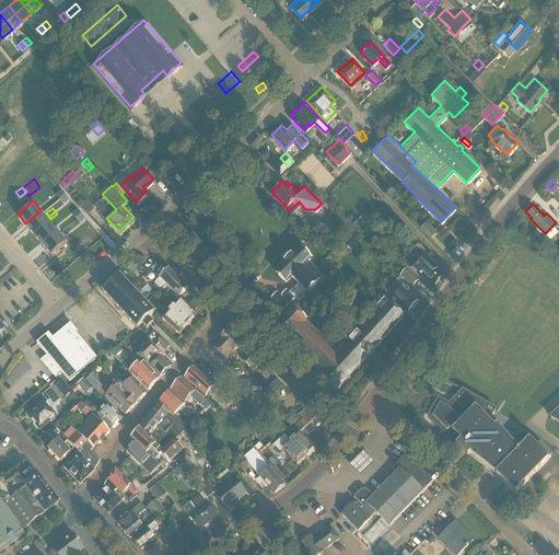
[(41,210),(25,223),(34,232),(49,220),(41,210)]
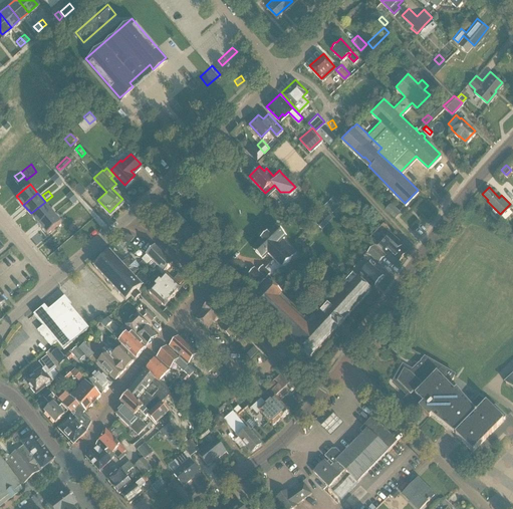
[(323,208),(324,208),(328,212),(331,209),(331,210),(340,202),(332,194),(324,202),(327,205),(324,207),(323,208)]
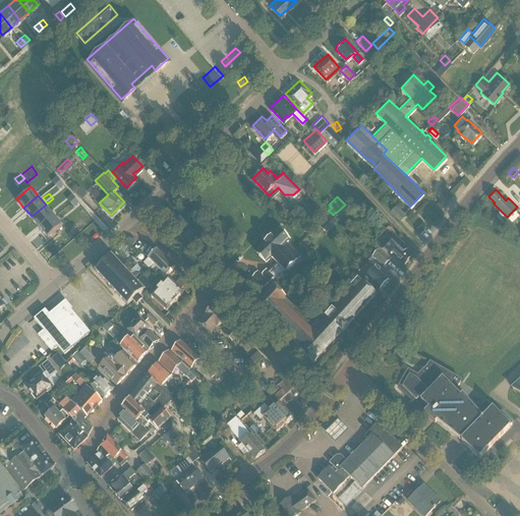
[(395,203),(389,209),(399,219),(405,213),(395,203)]
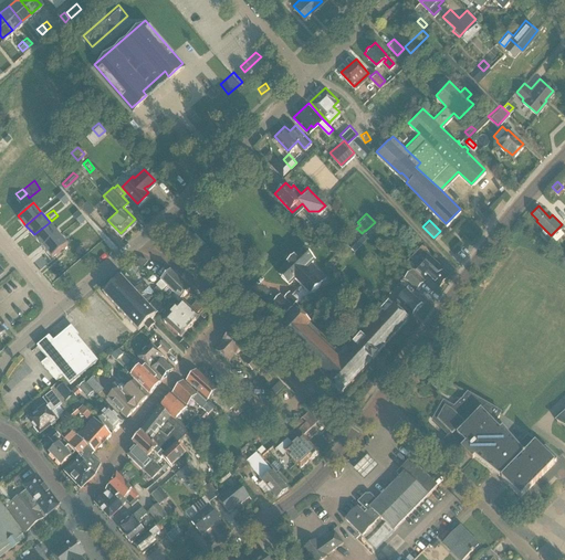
[(356,229),(357,228),(349,221),(343,229),(349,235),(357,229),(356,229)]
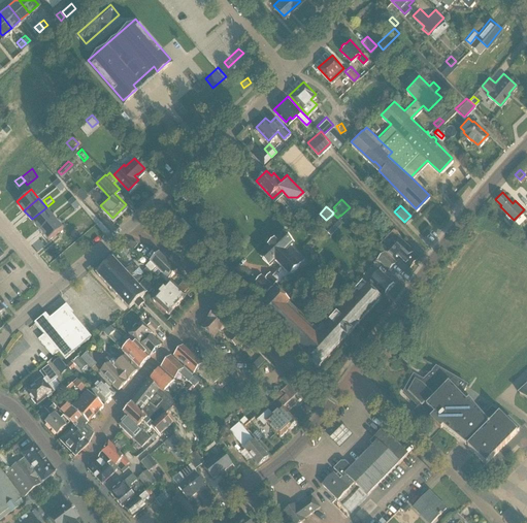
[(46,207),(32,219),(39,228),(54,216),(46,207)]
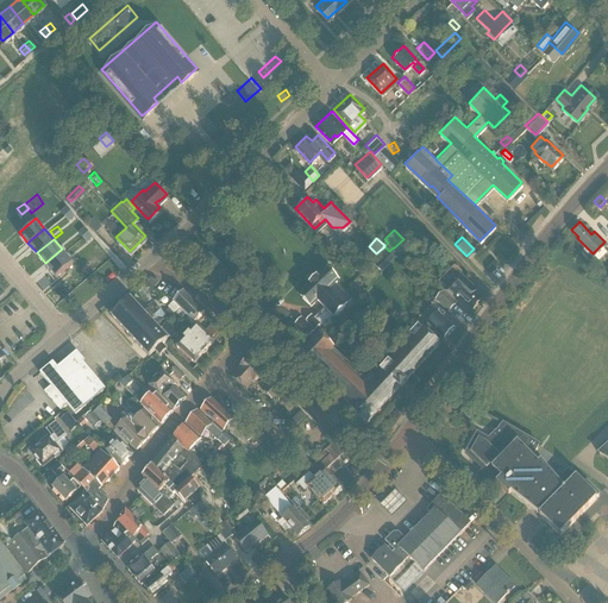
[(196,240),(186,251),(201,267),(207,261),(212,265),(219,258),(210,247),(206,251),(196,240)]
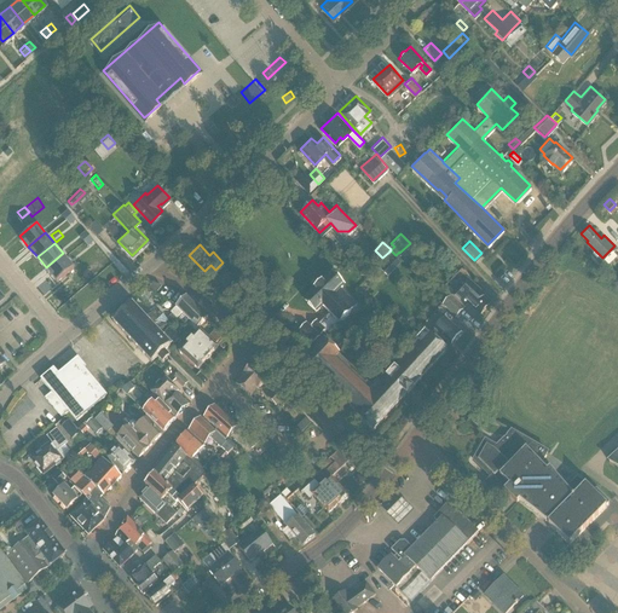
[(399,259),(396,255),(391,250),(382,258),(377,262),(386,272),(399,259)]
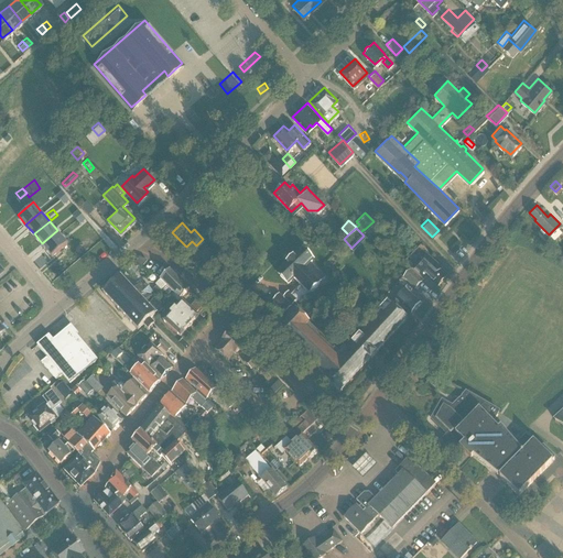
[(57,230),(42,243),(51,253),(66,240),(57,230)]
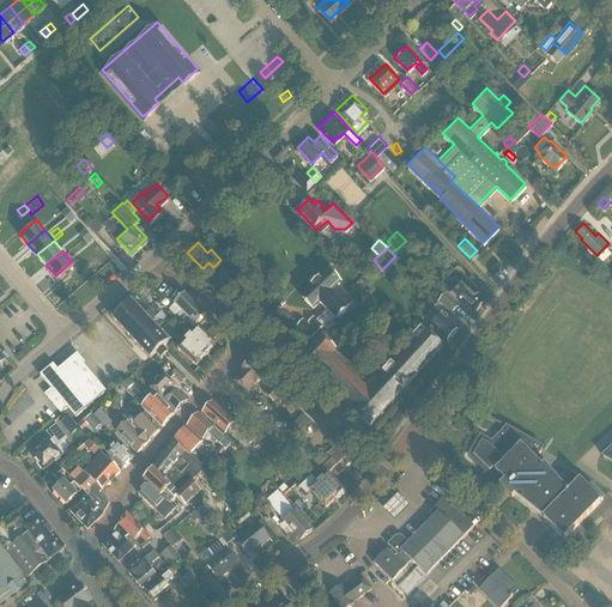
[(346,304),(352,298),(335,281),(338,279),(327,268),(301,293),(311,304),(317,298),(326,305),(315,316),(313,313),(307,319),(302,315),(296,322),(309,335),(316,328),(321,322),(325,326),(334,315),(335,316),(346,304)]
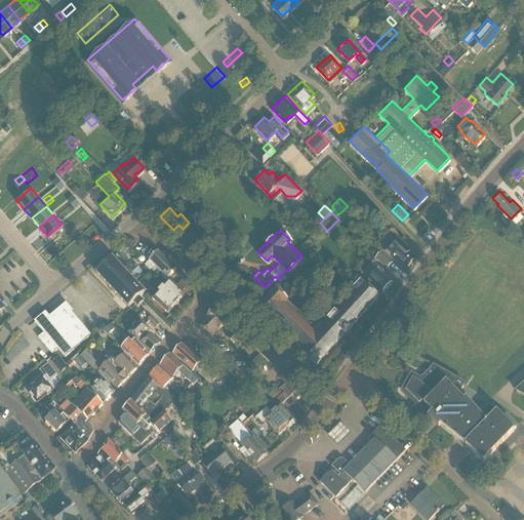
[(176,231),(169,238),(178,246),(186,240),(176,231)]
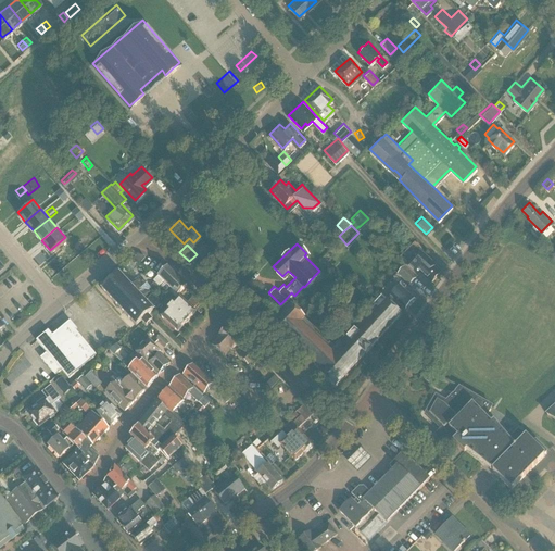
[(434,261),(419,248),(411,258),(410,255),(406,259),(400,252),(396,255),(404,262),(416,273),(419,270),(430,279),(439,270),(432,263),(434,261)]
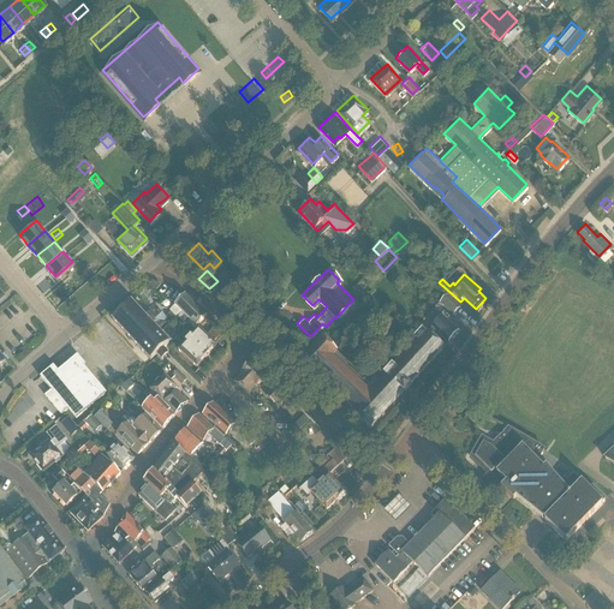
[(172,303),(178,290),(151,278),(147,287),(154,292),(153,294),(172,303)]
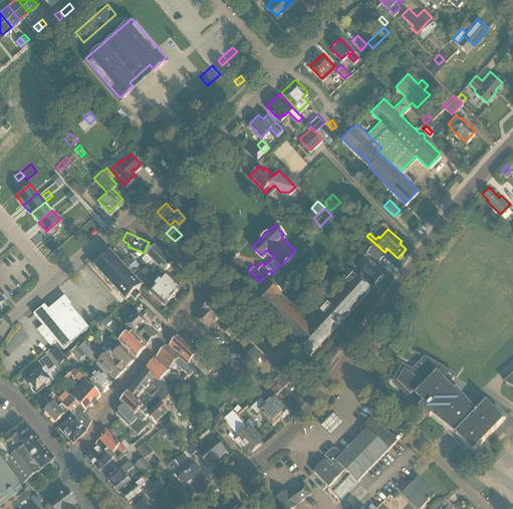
[(197,244),(202,240),(195,233),(191,238),(197,244)]
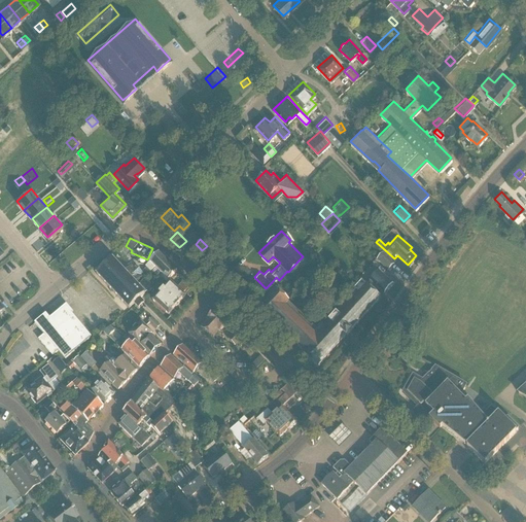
[(167,279),(169,277),(168,276),(176,267),(158,248),(148,257),(162,270),(160,272),(163,275),(165,278),(167,279)]
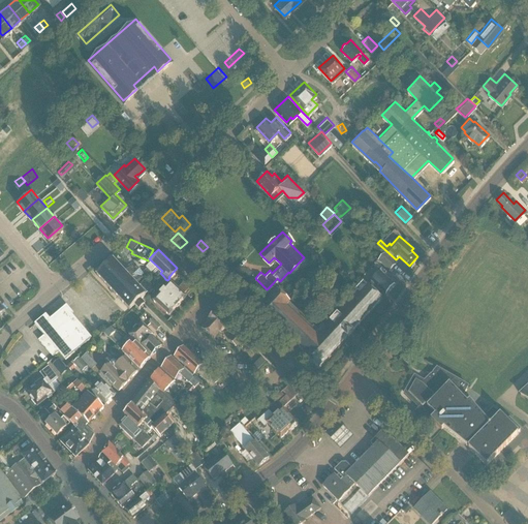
[(389,268),(395,260),(383,250),(377,256),(389,268)]
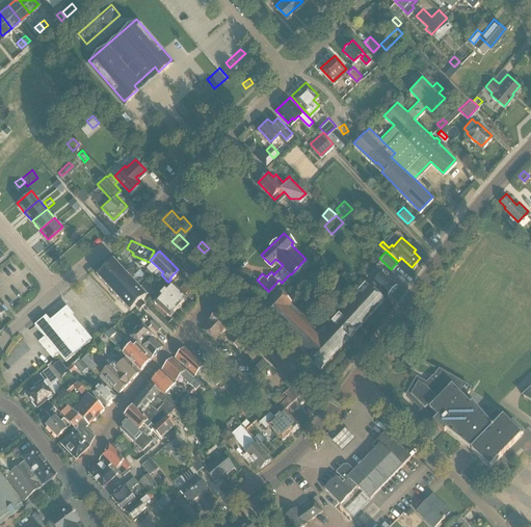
[(100,270),(97,272),(129,308),(134,302),(138,307),(144,301),(140,297),(145,292),(136,282),(142,275),(140,273),(142,271),(135,264),(133,266),(132,264),(125,270),(113,258),(109,261),(108,259),(98,268),(100,270)]
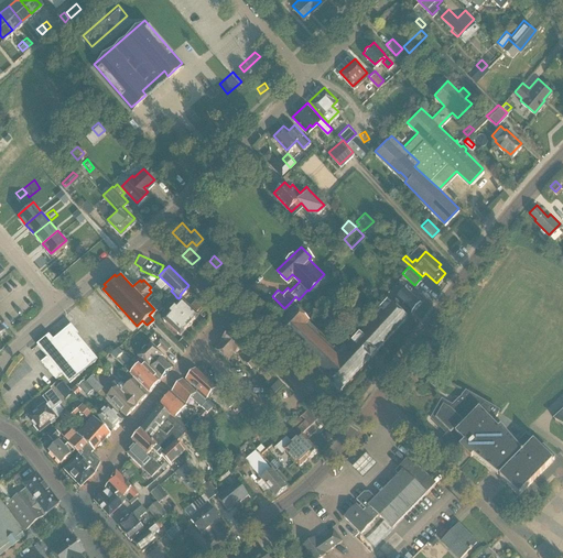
[(410,310),(420,299),(404,285),(394,296),(397,297),(394,299),(402,306),(403,304),(410,310)]
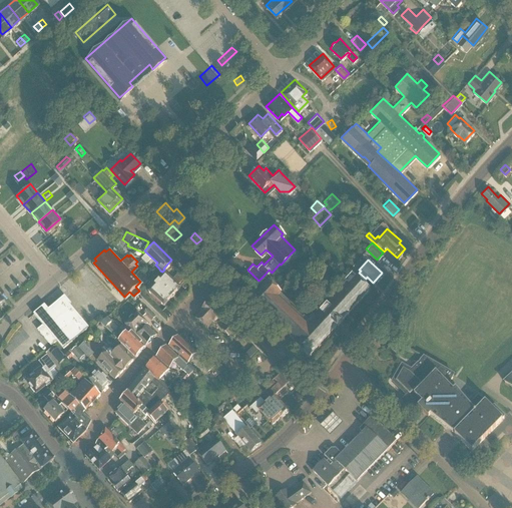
[(140,268),(135,272),(141,279),(146,275),(140,268)]
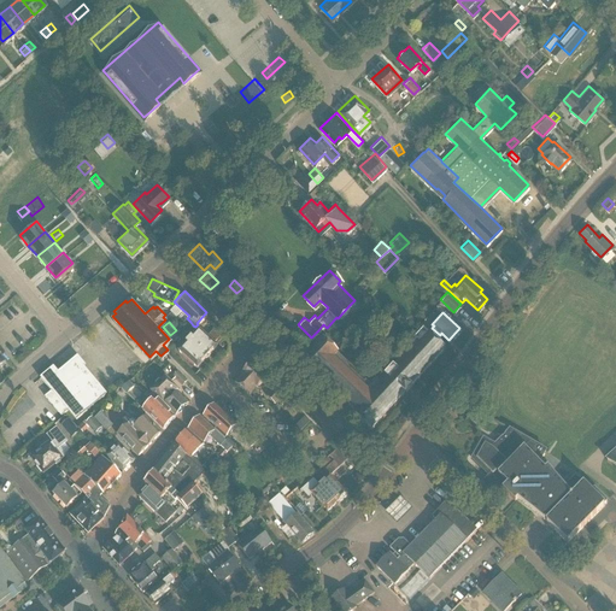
[(206,332),(198,324),(177,347),(197,364),(216,341),(213,339),(206,332)]
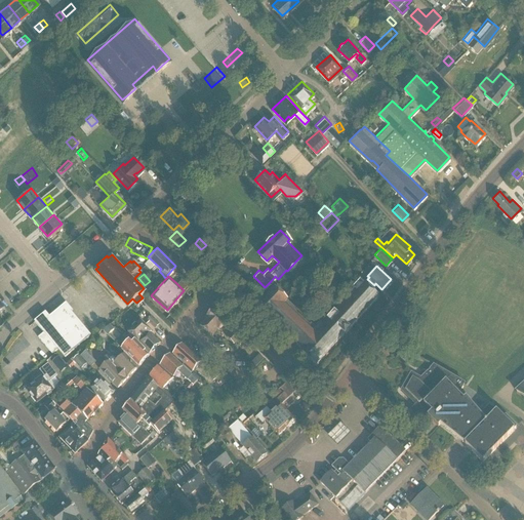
[(180,276),(175,282),(182,288),(187,282),(180,276)]
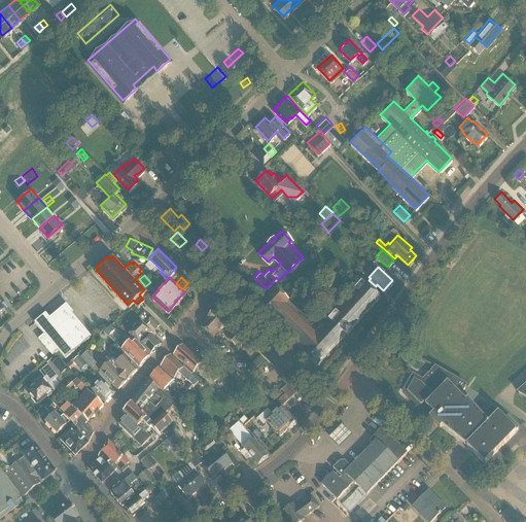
[(315,324),(335,343),(345,333),(346,334),(351,327),(350,326),(380,294),(360,277),(353,285),(355,287),(323,321),(320,318),(315,324)]
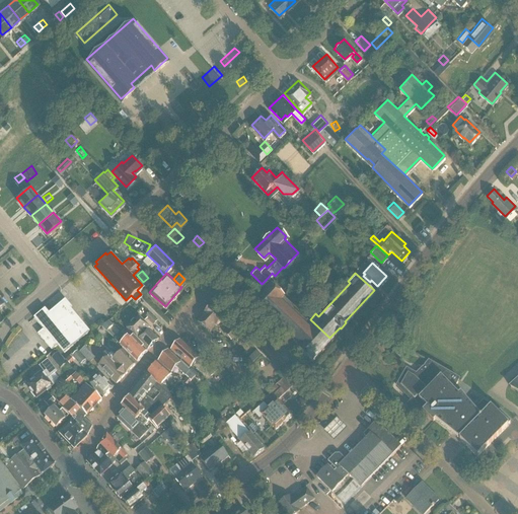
[(329,338),(310,319),(306,316),(305,317),(291,303),(292,302),(283,293),(271,281),(251,300),(265,313),(266,311),(298,343),(297,344),(301,349),(311,358),(329,338)]
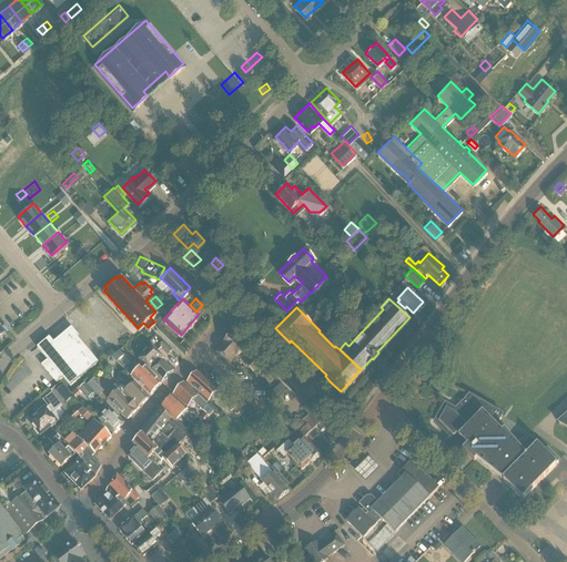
[(47,356),(41,360),(52,375),(56,378),(61,373),(69,382),(98,359),(90,350),(70,327),(49,344),(47,340),(41,345),(39,341),(37,344),(47,356)]
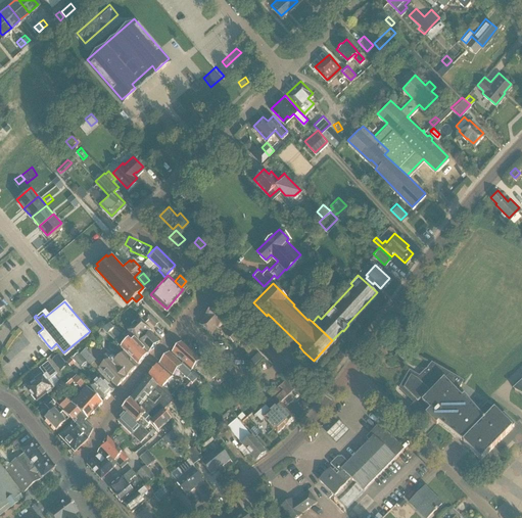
[(98,327),(104,322),(90,302),(84,309),(98,327)]
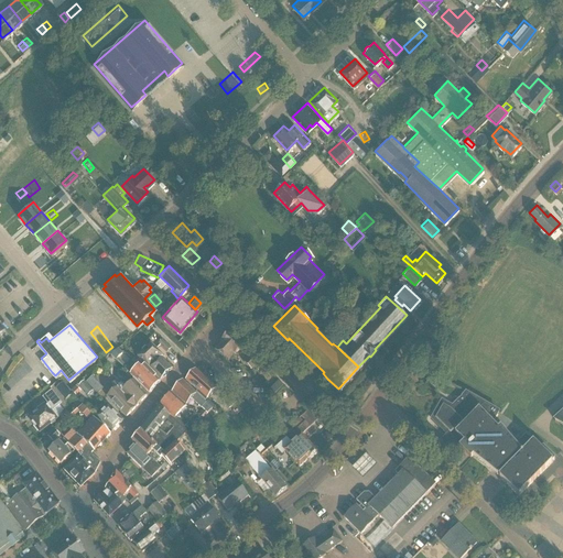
[(244,349),(247,346),(242,341),(242,340),(228,328),(219,337),(222,338),(215,346),(226,356),(233,349),(234,350),(238,345),(244,349)]
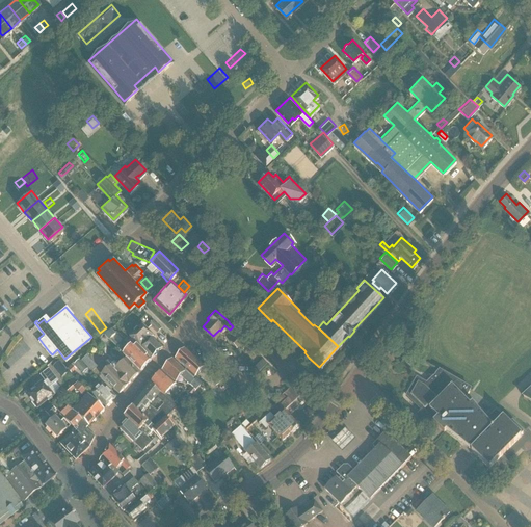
[(157,328),(160,324),(152,317),(149,320),(157,328)]
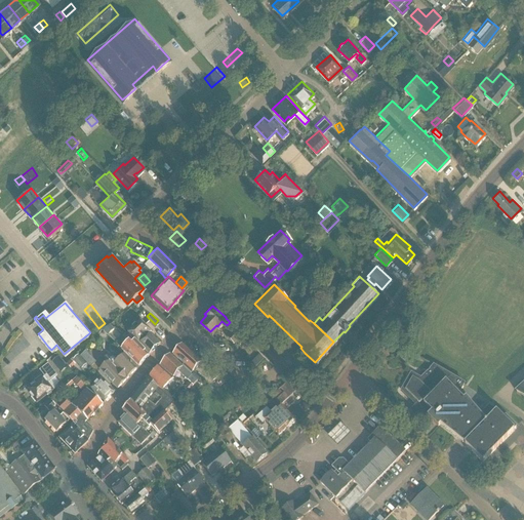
[(149,350),(159,340),(148,329),(150,327),(139,316),(127,328),(149,350)]
